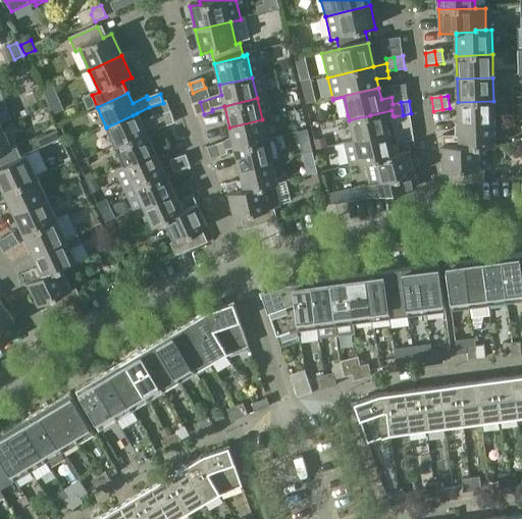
[(493,115),(493,101),(458,102),(459,124),(494,123),(493,115)]
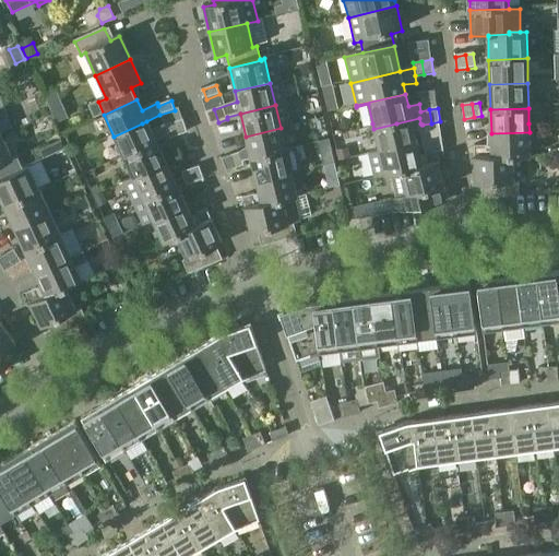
[(63,109),(52,115),(57,125),(69,119),(63,109)]
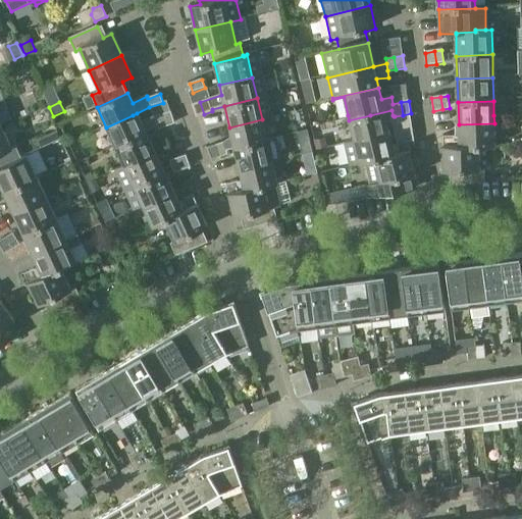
[(202,115),(204,114),(200,102),(193,105),(197,117),(202,115)]
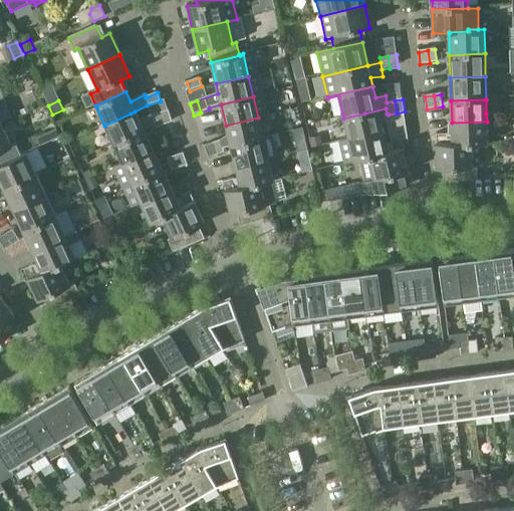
[(348,140),(349,141),(383,132),(381,122),(390,120),(389,114),(388,114),(387,113),(386,108),(364,113),(343,118),(348,140)]
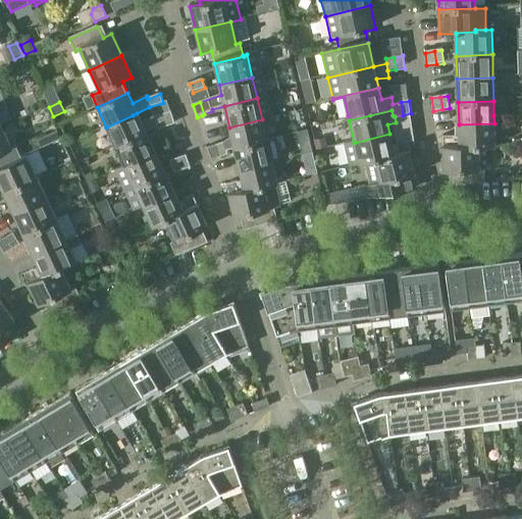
[(163,115),(167,127),(175,124),(170,112),(163,115)]
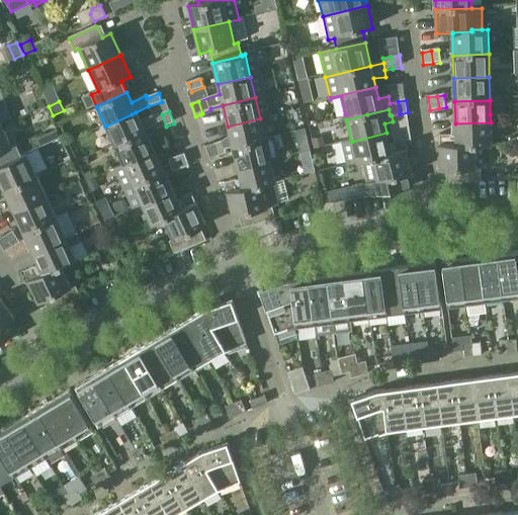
[(157,130),(166,126),(162,114),(153,117),(154,118),(150,119),(149,118),(141,122),(136,112),(132,114),(105,126),(109,135),(107,137),(106,139),(108,144),(111,145),(113,144),(114,146),(145,132),(157,126),(157,130)]
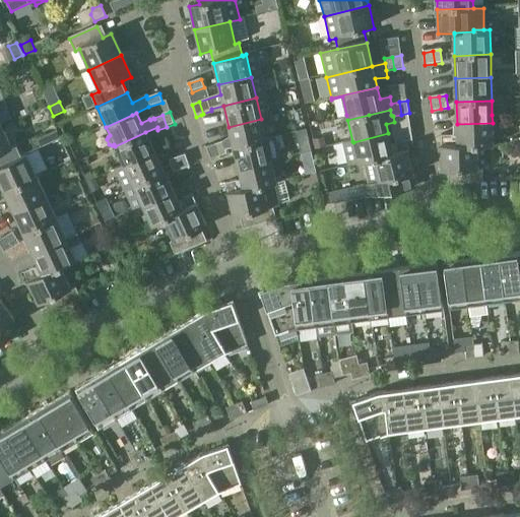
[(229,127),(234,148),(266,140),(263,129),(273,127),(270,117),(261,119),(229,127)]
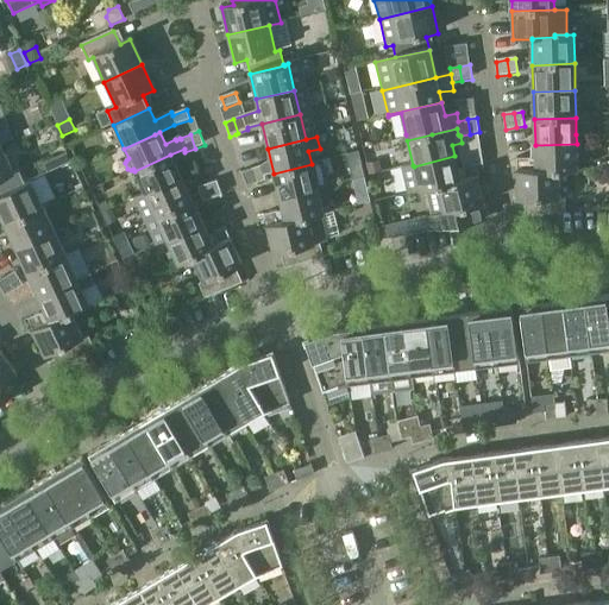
[(559,174),(571,172),(578,172),(577,144),(535,145),(535,171),(535,172),(559,172),(559,174)]
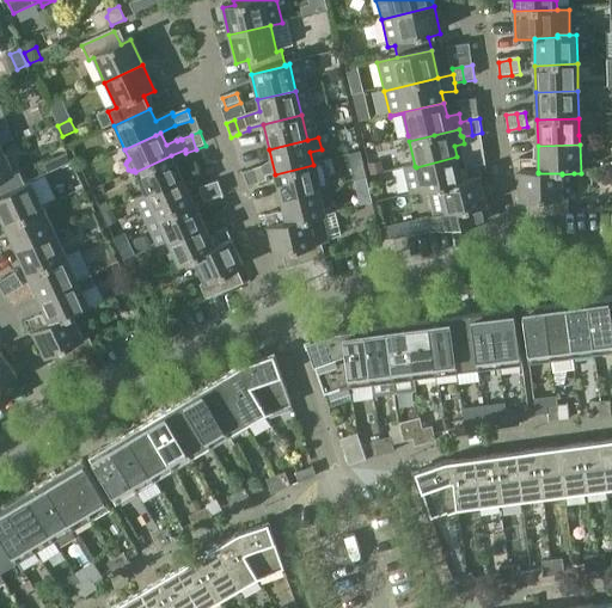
[(13,176),(1,151),(0,151),(0,198),(25,188),(24,186),(18,173),(13,176)]
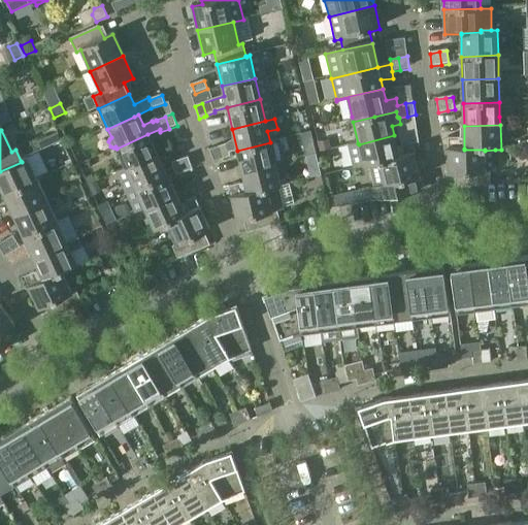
[(147,134),(117,149),(126,169),(157,155),(147,134)]
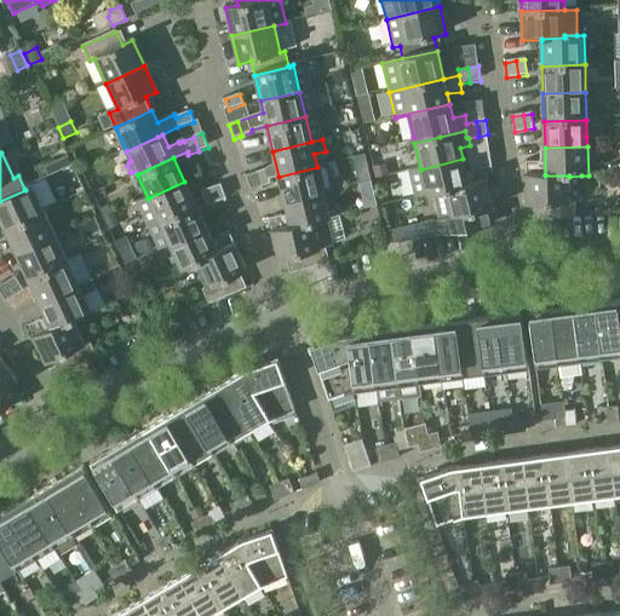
[(422,170),(420,168),(408,172),(415,200),(428,196),(428,197),(434,196),(435,196),(446,193),(446,191),(469,185),(469,184),(466,173),(463,159),(422,170)]
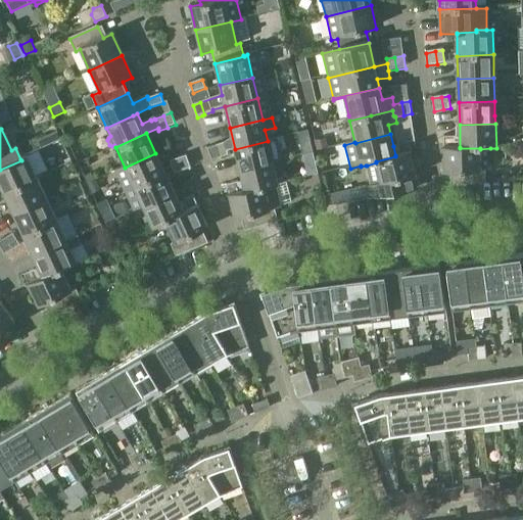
[(444,147),(456,147),(455,137),(443,138),(444,147)]
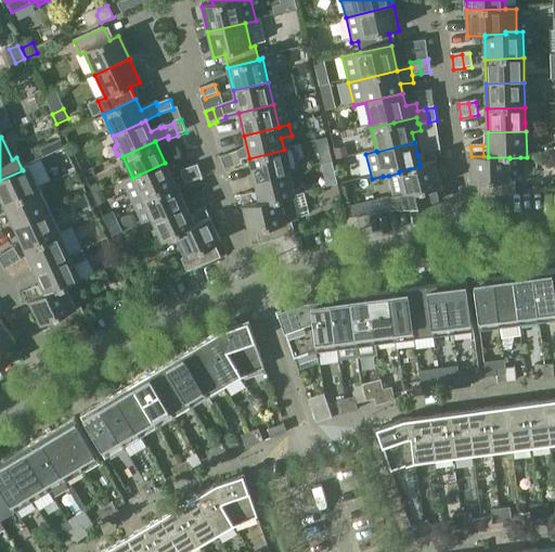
[(40,151),(43,159),(54,154),(51,146),(40,151)]
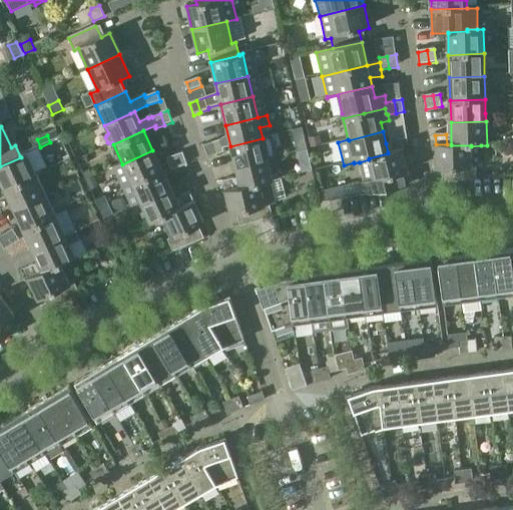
[(263,138),(230,146),(235,167),(268,159),(268,160),(277,158),(272,136),(263,138)]
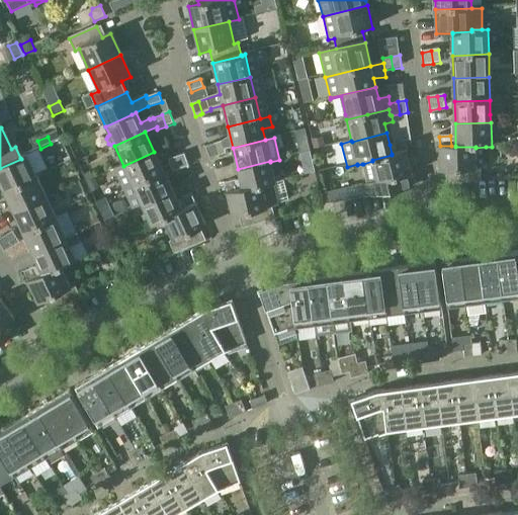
[(325,148),(323,138),(312,141),(315,150),(325,148)]
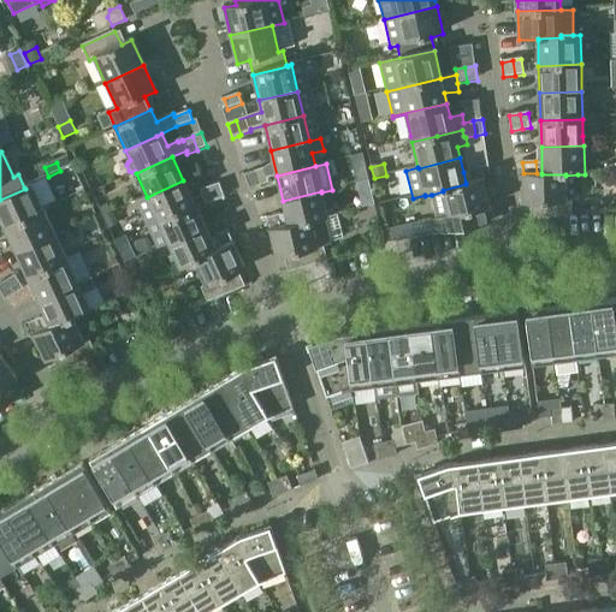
[(264,168),(254,172),(259,186),(268,183),(264,168)]
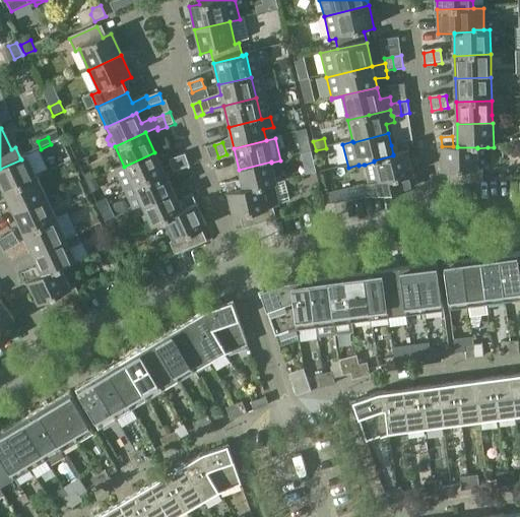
[(406,142),(395,144),(397,153),(397,154),(408,151),(406,142)]
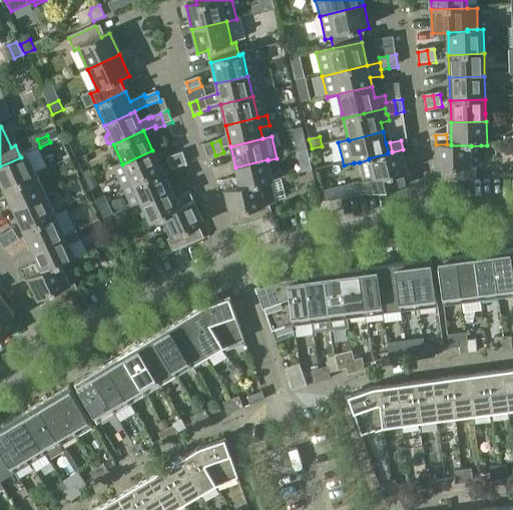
[(211,143),(204,146),(208,158),(215,155),(211,143)]
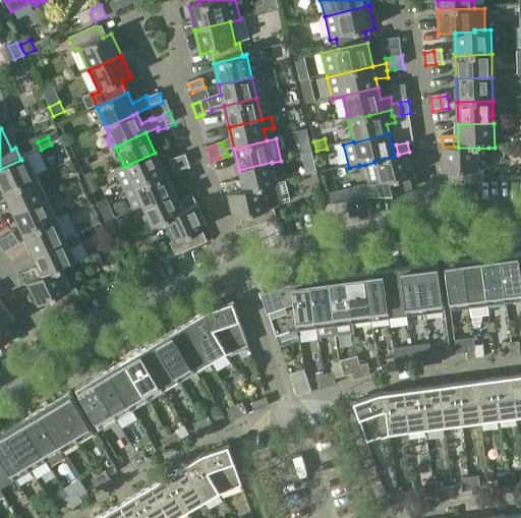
[(458,147),(454,147),(443,147),(443,172),(472,171),(473,184),(484,183),(484,171),(489,171),(488,148),(478,149),(478,148),(458,148),(458,147)]
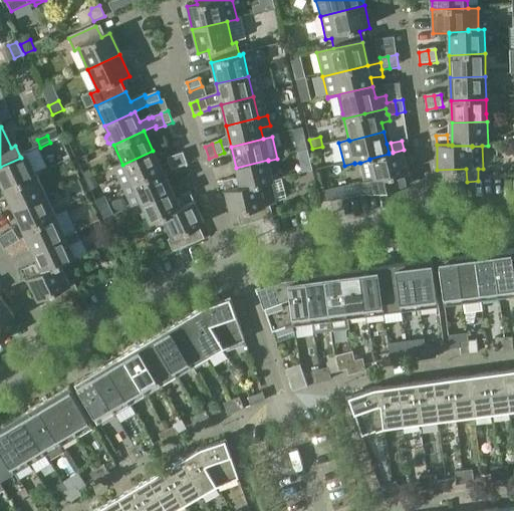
[(369,159),(369,160),(360,163),(359,163),(364,183),(359,185),(362,196),(361,196),(361,197),(412,188),(409,174),(410,174),(404,150),(393,153),(393,152),(389,153),(389,154),(369,159)]
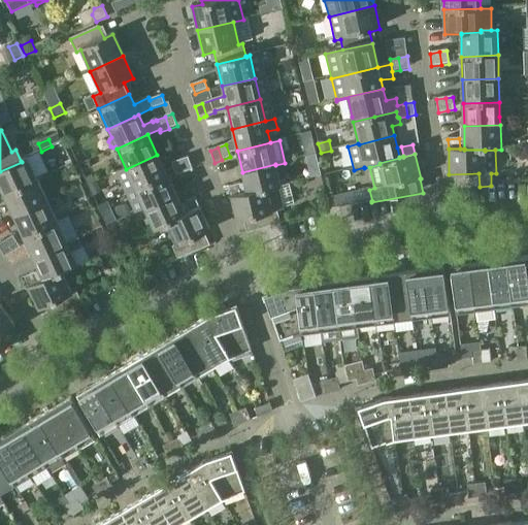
[(136,190),(135,190),(166,175),(157,155),(126,169),(116,173),(125,194),(136,190)]
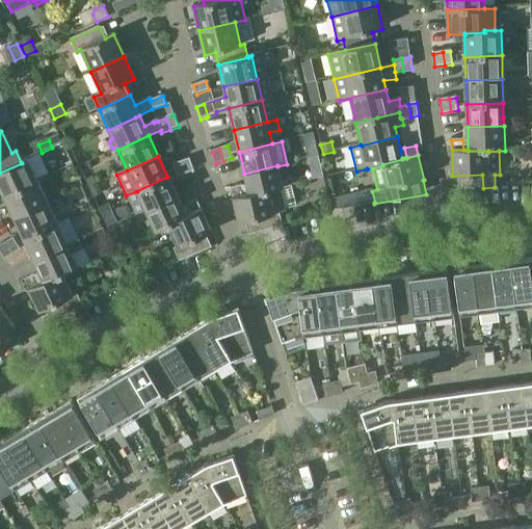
[(0,173),(0,188),(4,197),(37,182),(27,159),(21,162),(22,163),(0,173)]
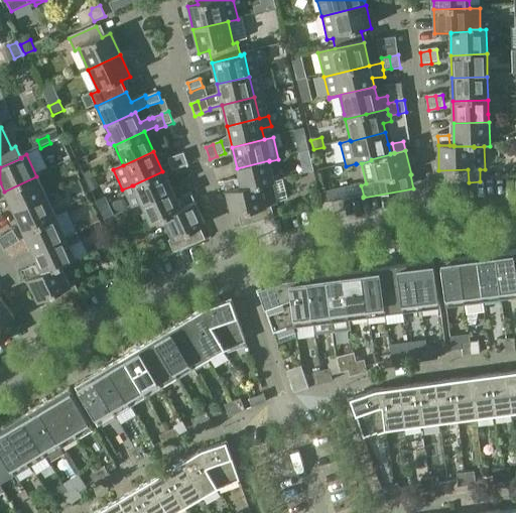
[(176,157),(180,169),(188,166),(183,154),(176,157)]
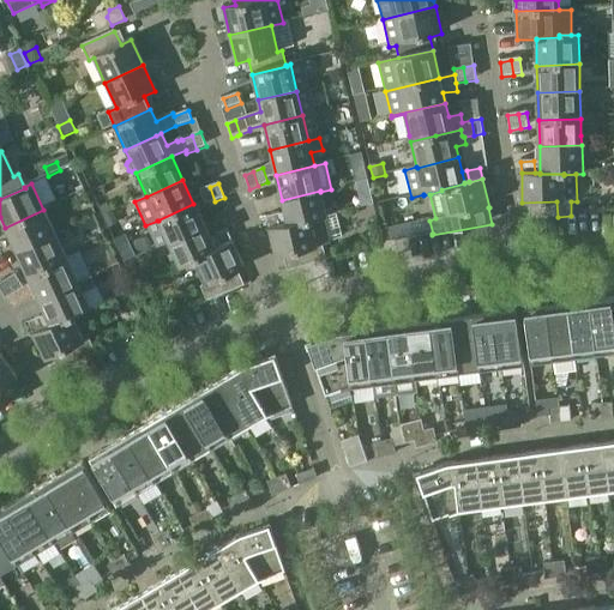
[(204,205),(215,201),(210,187),(199,191),(204,205)]
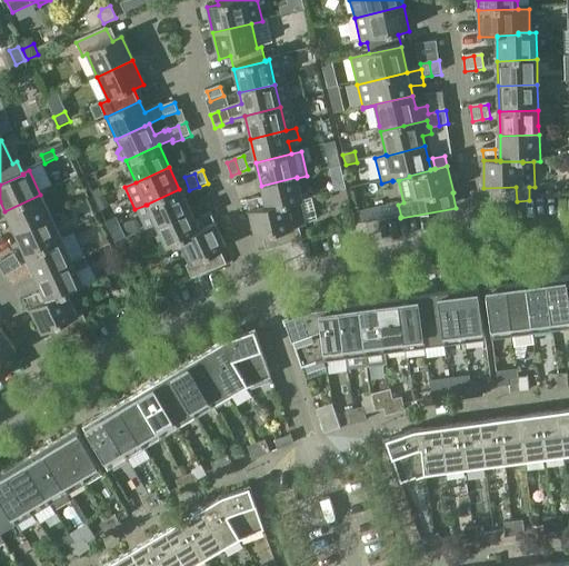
[(261,186),(267,208),(267,209),(288,205),(288,206),(299,202),(302,202),(297,178),(297,177),(261,186)]
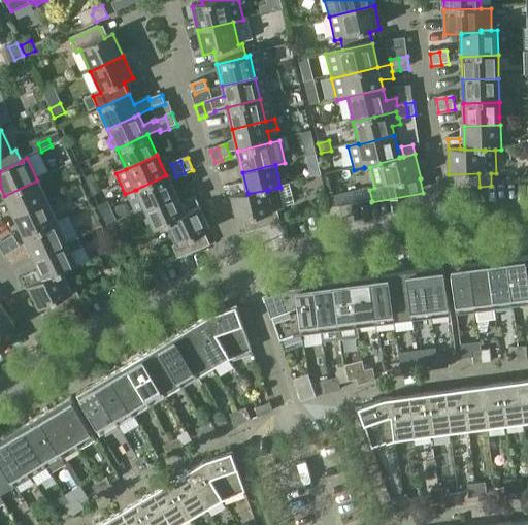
[(144,209),(175,195),(166,175),(135,190),(136,190),(144,209)]
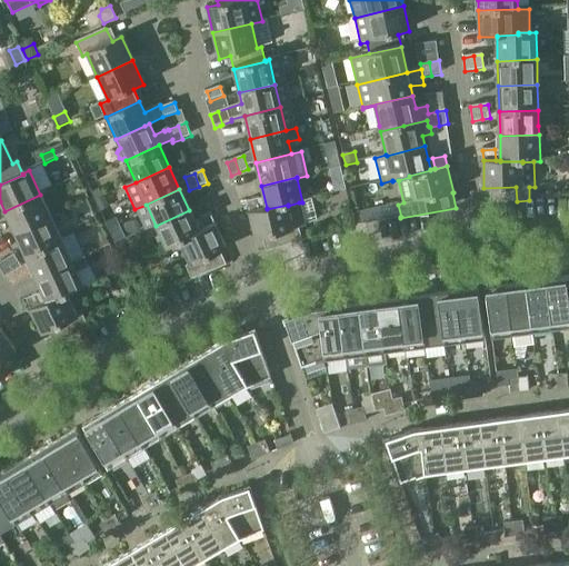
[(5,211),(15,235),(50,218),(40,195),(5,211)]
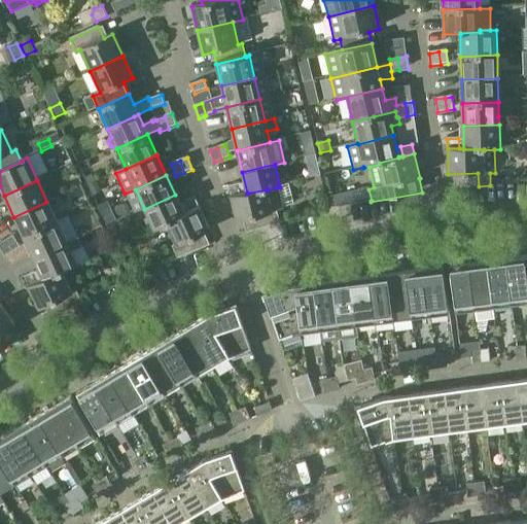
[(97,182),(95,183),(89,186),(93,196),(101,193),(97,182)]
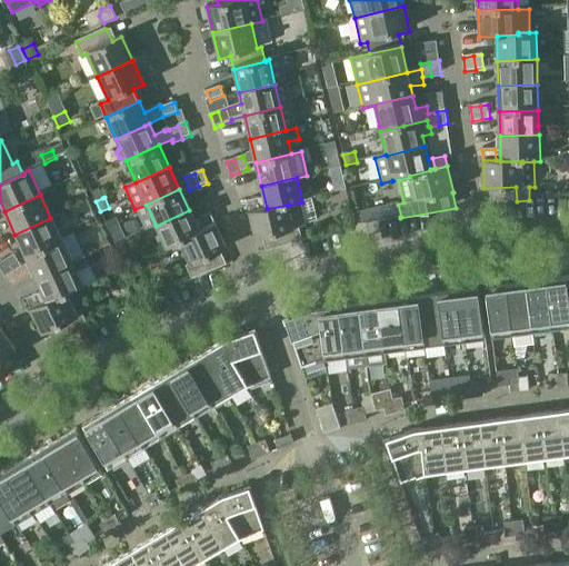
[(247,201),(250,212),(260,209),(258,199),(247,201)]
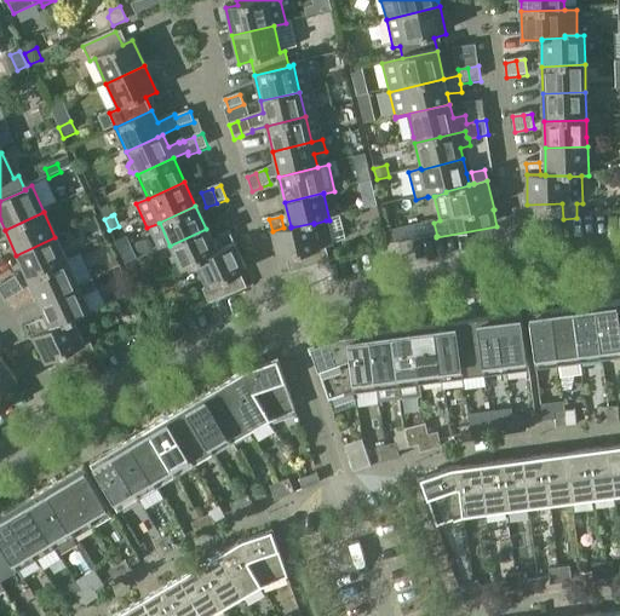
[(332,247),(326,220),(314,224),(314,223),(291,228),(291,226),(283,228),(273,231),(279,260),(292,257),(296,272),(339,260),(338,253),(327,255),(326,248),(332,247)]
